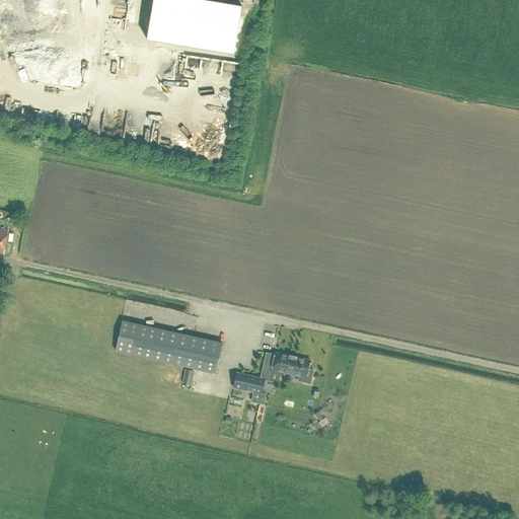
[(122,25),(124,5),(107,3),(105,24),(122,25)]
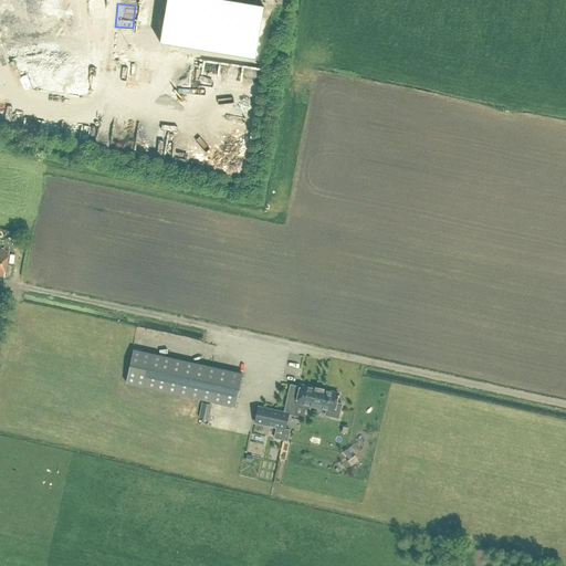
[(168,72),(155,72),(155,82),(168,81),(168,72)]
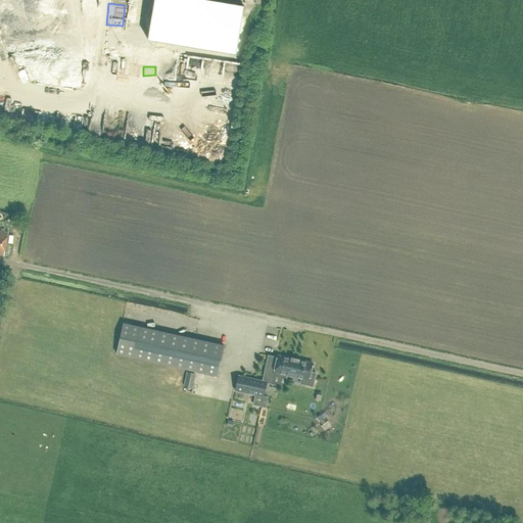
[(231,97),(236,67),(227,66),(226,73),(215,72),(214,78),(223,80),(221,91),(225,92),(224,96),(231,97)]
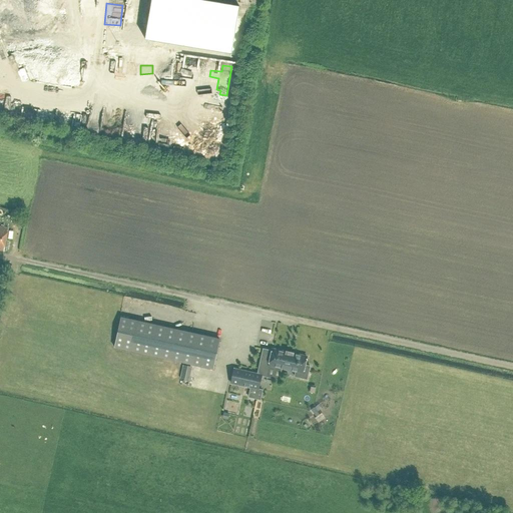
[(106,123),(108,113),(99,111),(97,121),(106,123)]
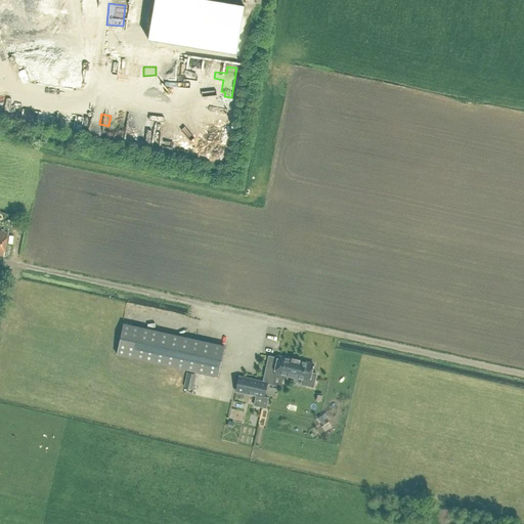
[(80,135),(93,137),(95,124),(81,123),(80,135)]
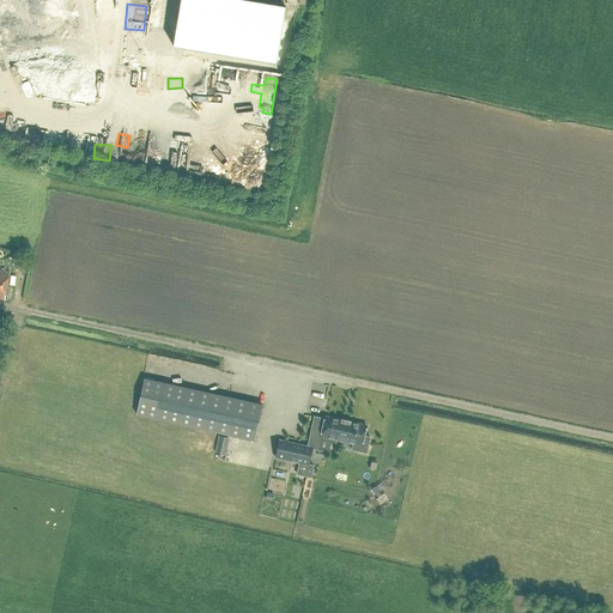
[(128,161),(131,151),(119,149),(117,159),(128,161)]
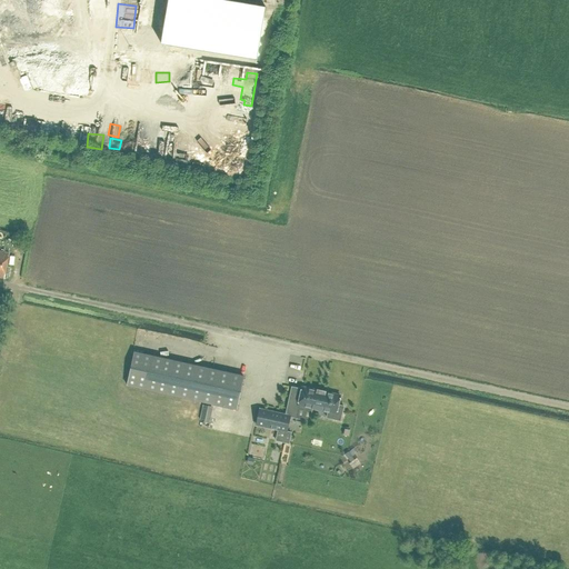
[(0,278),(5,279),(10,253),(0,251),(0,278)]
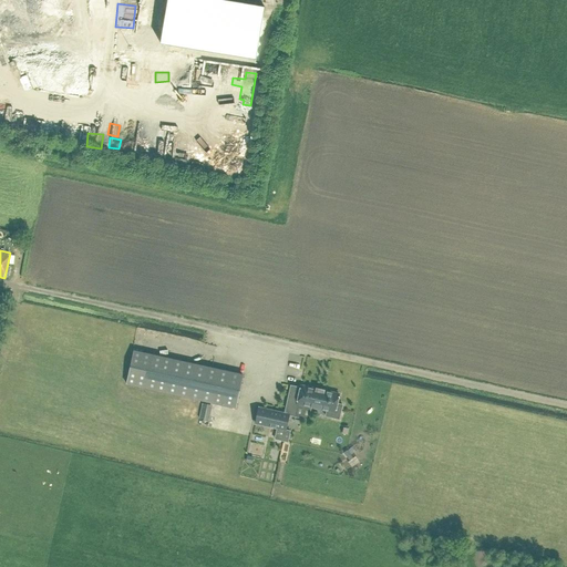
[(236,408),(243,375),(134,351),(126,384),(236,408)]
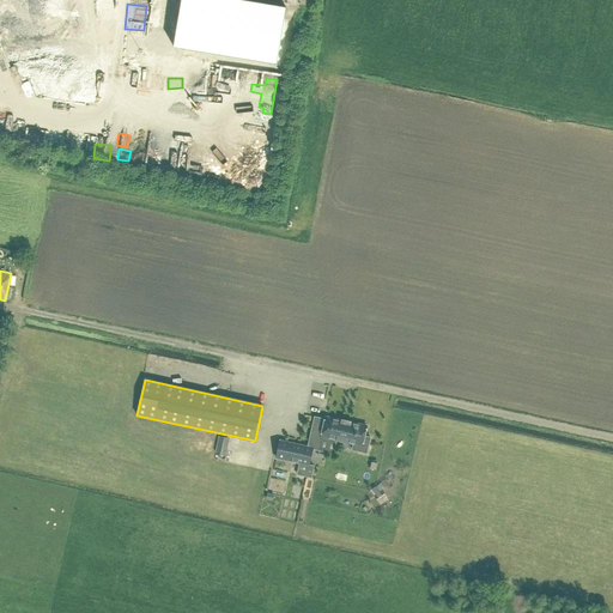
[(310,434),(308,447),(319,450),(322,437),(321,437),(325,419),(314,417),(311,429),(316,430),(315,435),(310,434)]
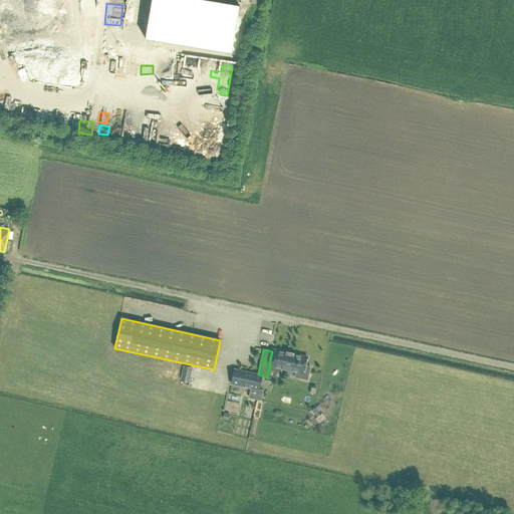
[(272,351),(269,366),(270,366),(296,372),(295,377),(307,379),(310,366),(305,365),(307,357),(294,354),(294,353),(286,351),(286,352),(273,349),(272,351)]
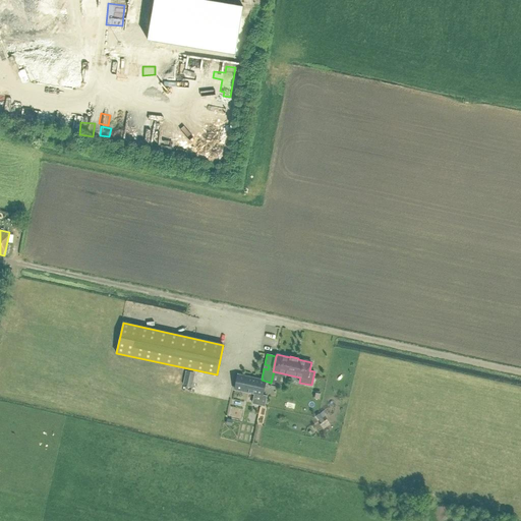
[(266,382),(238,375),(235,390),(263,396),(266,382)]
